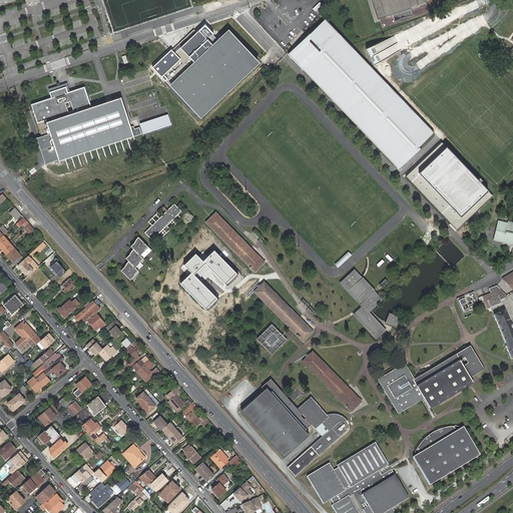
[(370,0),(378,22),(393,17),(396,24),(397,24),(398,23),(399,23),(400,22),(401,21),(403,21),(404,20),(406,20),(407,20),(408,19),(411,19),(413,19),(414,18),(411,11),(426,5),(424,0),(370,0)]
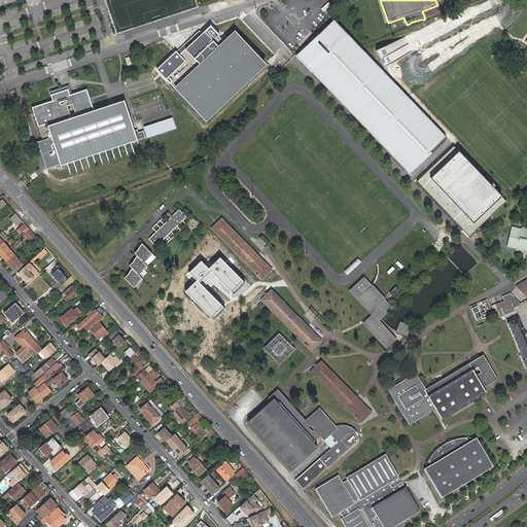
[(324,11),(330,5),(328,3),(322,8),(324,11)]
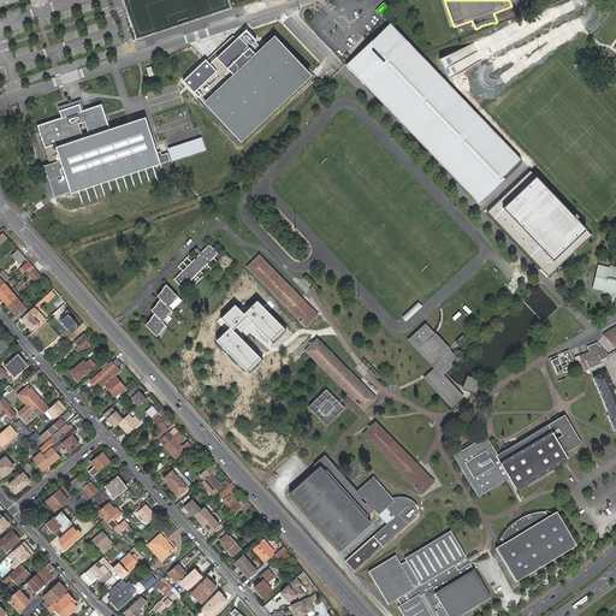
[(391,24),(388,28),(389,30),(392,28),(407,42),(408,41),(391,24)]
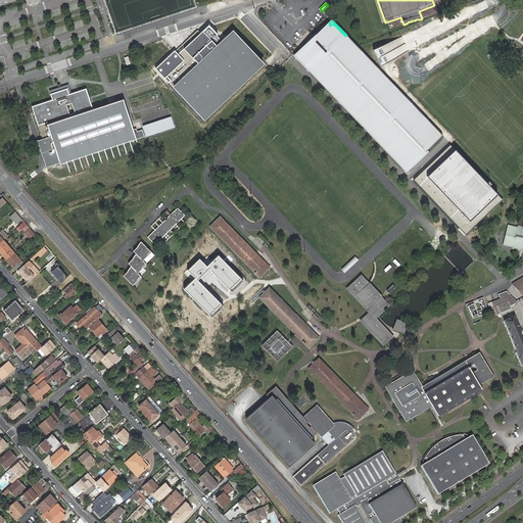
[(301,50),(295,56),(408,174),(414,168),(412,167),(426,153),(427,154),(431,151),(429,149),(443,137),(346,35),(345,36),(333,24),(330,26),(329,24),(320,32),(321,32),(322,34),(320,36),(319,34),(315,38),(316,39),(302,52),(301,50)]
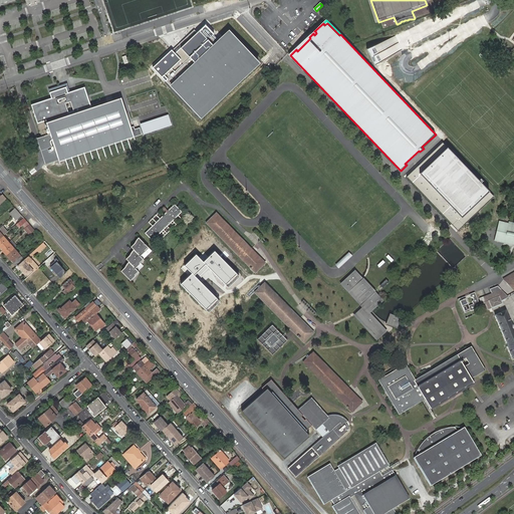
[(200,30),(175,53),(171,49),(152,66),(201,118),(260,62),(230,30),(215,45),(200,30)]
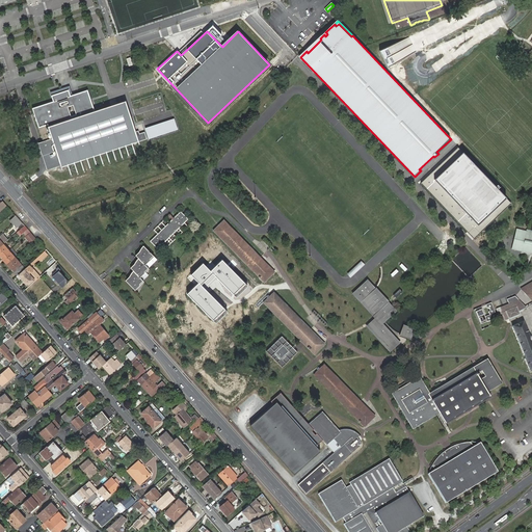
[(320,38),(307,51),(308,53),(321,40),(320,38)]
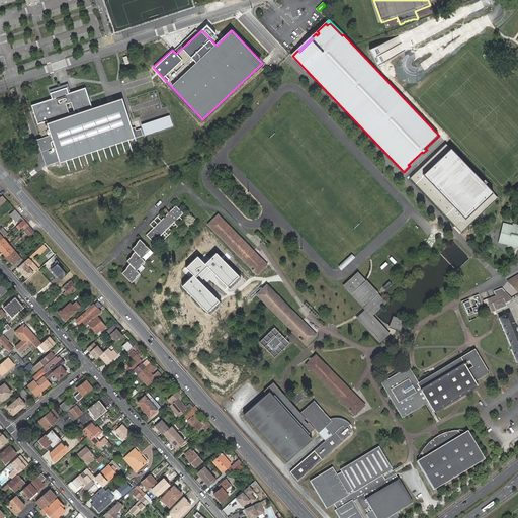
[(153,80),(144,82),(145,89),(154,88),(153,80)]
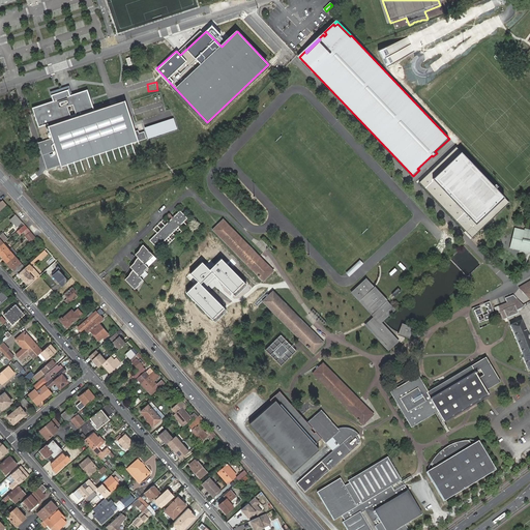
[(50,92),(51,95),(68,89),(69,95),(72,94),(69,86),(50,92)]
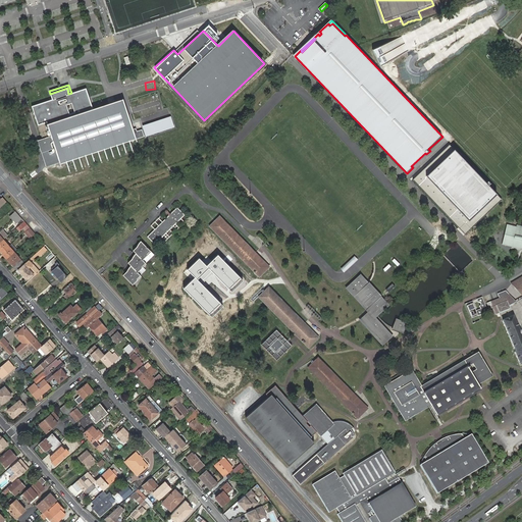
[(52,99),(32,106),(42,139),(38,140),(46,166),(59,161),(60,163),(62,163),(61,161),(63,161),(64,162),(132,140),(131,139),(133,138),(134,140),(136,139),(134,129),(123,99),(93,109),(86,88),(71,93),(68,94),(67,88),(50,94),(52,99)]
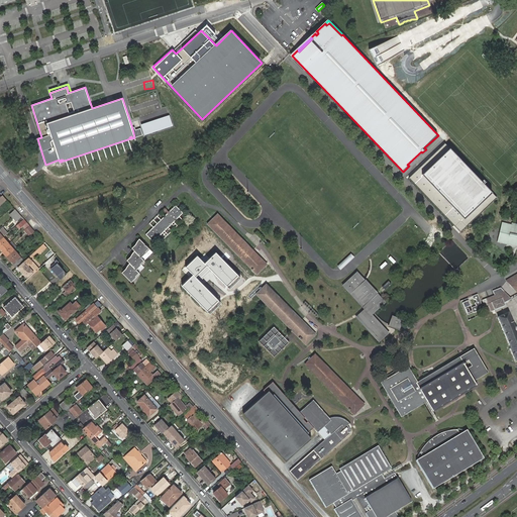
[(134,127),(132,128),(134,137),(142,134),(140,128),(135,129),(134,127)]
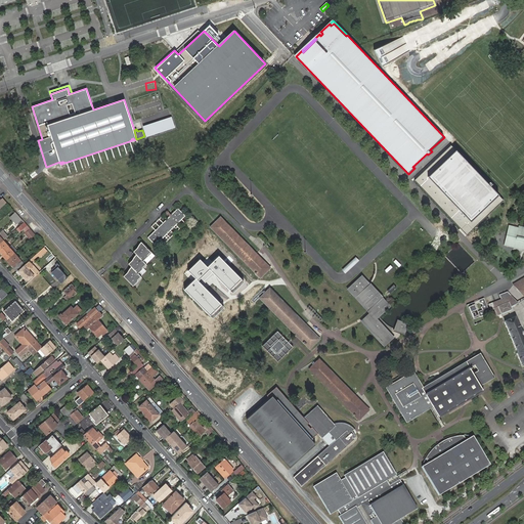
[(450,144),(413,179),(467,234),(504,200),(450,144)]
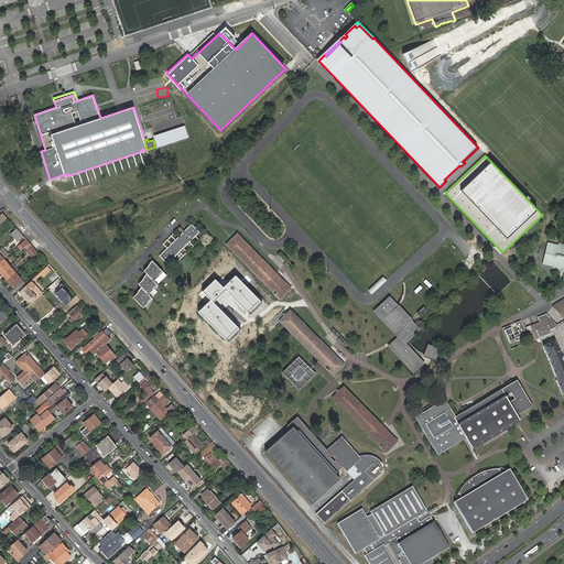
[(444,180),(446,181),(461,166),(459,165),(444,180)]
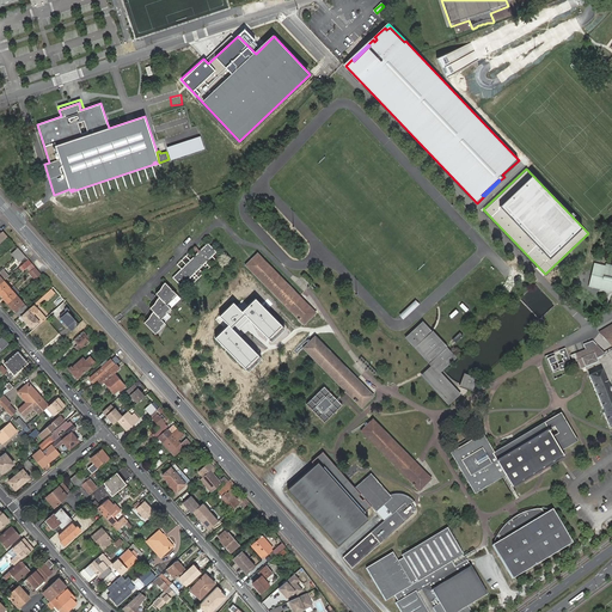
[(182,287),(184,285),(216,252),(208,243),(172,277),(181,286),(182,287)]
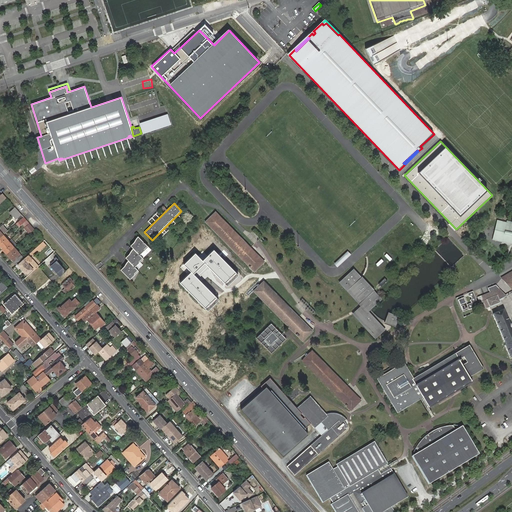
[(15,207),(9,213),(12,216),(18,211),(15,207)]
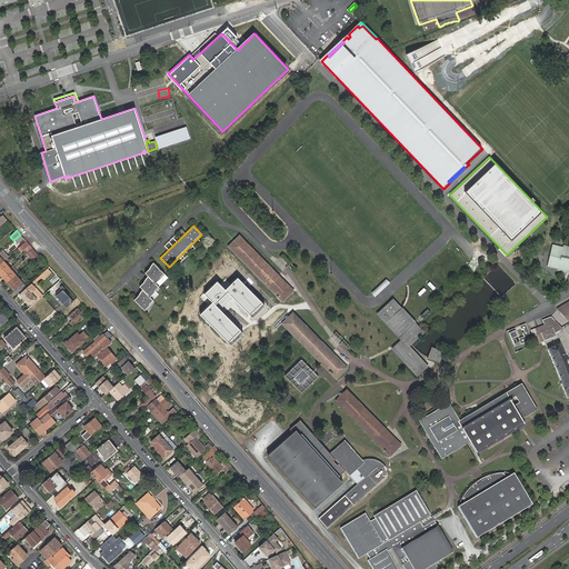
[(13,240),(12,240),(17,245),(18,243),(21,240),(23,238),(20,235),(13,240)]
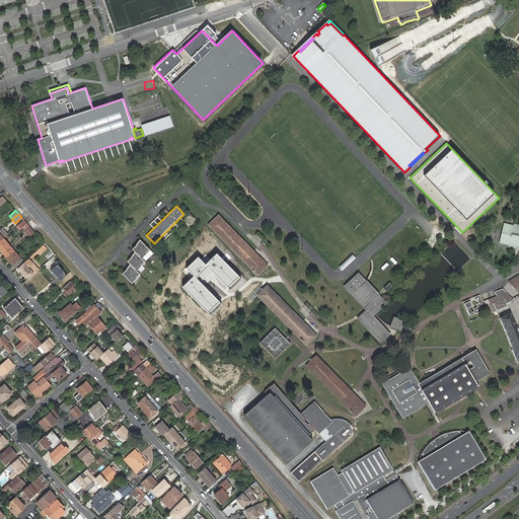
[(246,265),(252,272),(254,270),(255,271),(256,272),(257,272),(258,272),(261,272),(261,271),(262,270),(263,269),(263,268),(263,267),(263,266),(263,265),(262,265),(262,264),(251,253),(253,251),(218,215),(208,225),(246,265)]
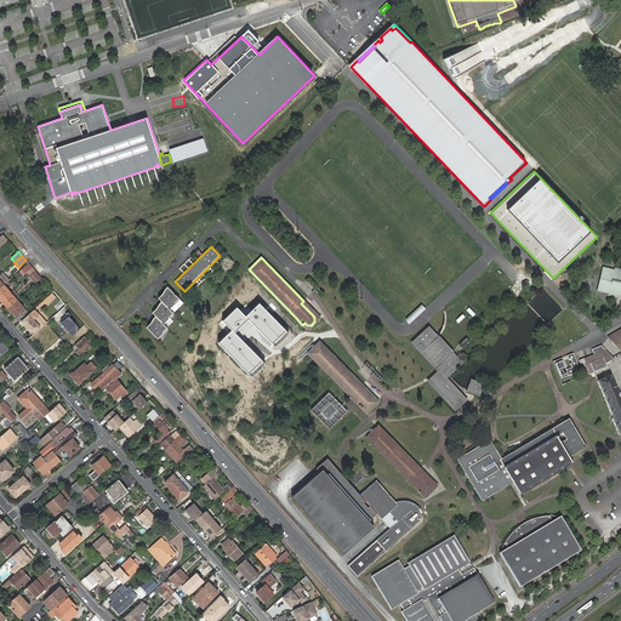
[(22,269),(21,269),(24,274),(28,272),(33,267),(29,263),(26,265),(22,269)]
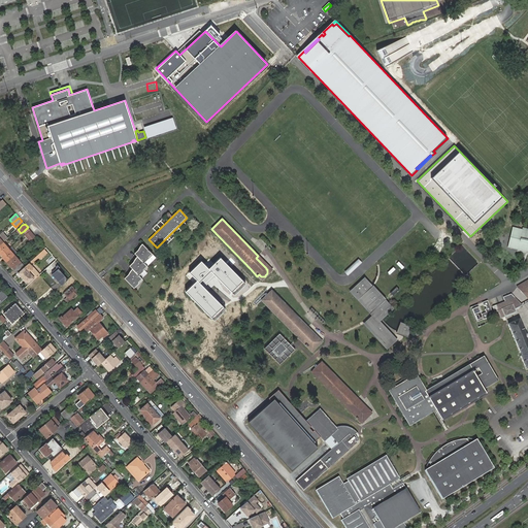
[(26,233),(24,236),(29,242),(33,237),(36,235),(31,230),(26,233)]
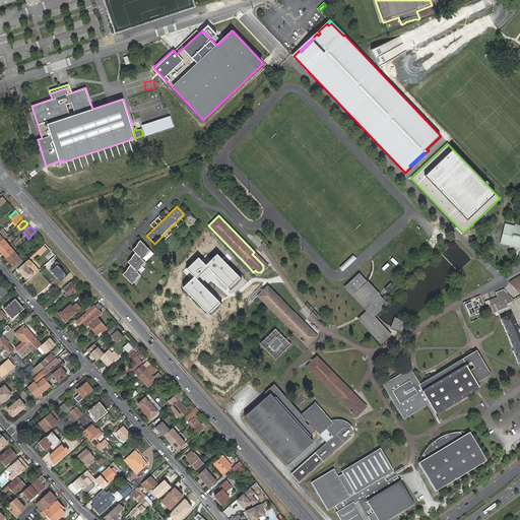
[(504,226),(500,245),(509,247),(509,249),(516,250),(517,245),(519,245),(519,244),(519,226),(514,226),(513,229),(504,226)]
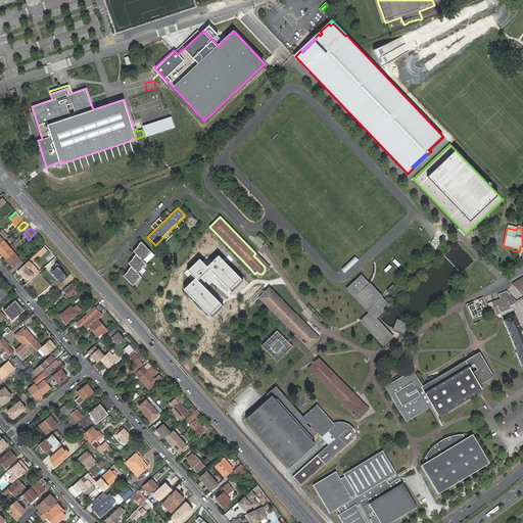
[(0,251),(1,253),(9,246),(3,240),(0,242),(0,251)]
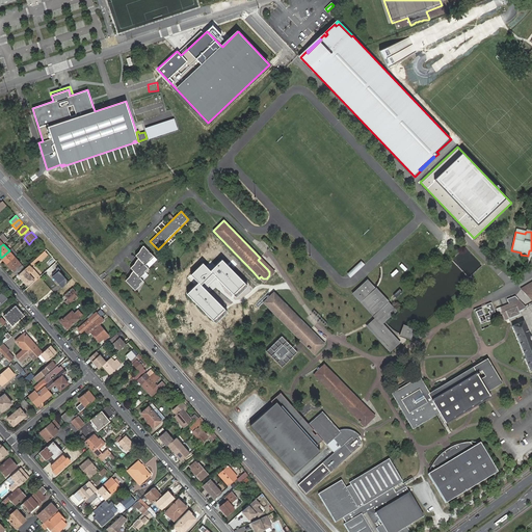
[(153,257),(143,246),(135,256),(138,259),(130,268),(134,272),(125,281),(134,290),(143,282),(139,277),(149,269),(144,265),(153,257)]
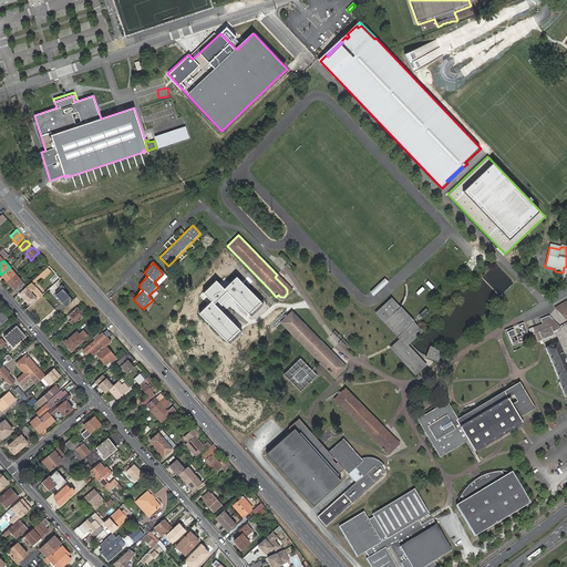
[(7,281),(16,274),(10,267),(1,275),(7,281)]
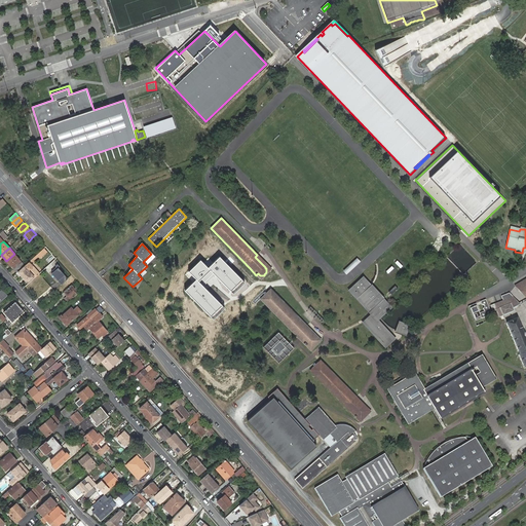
[(40,258),(47,252),(44,249),(37,255),(40,258)]
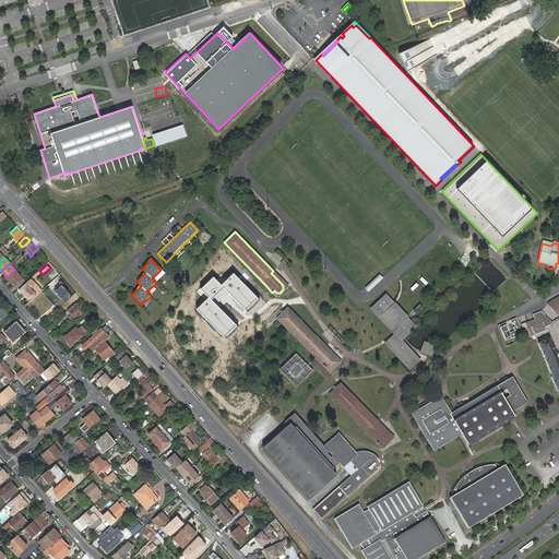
[(26,282),(15,270),(7,277),(18,289),(26,282)]
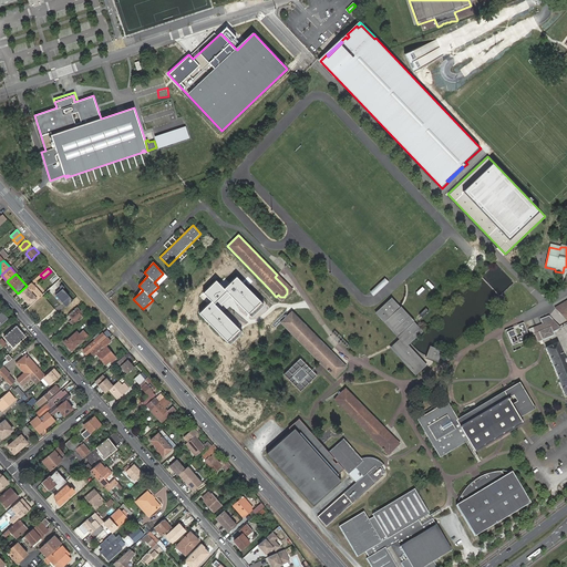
[(278,295),(276,297),(281,302),(292,291),(277,275),(275,277),(286,288),(286,289),(287,289),(287,290),(287,291),(287,292),(287,294),(286,295),(285,296),(285,297),(282,297),(281,297),(280,297),(279,296),(278,295)]
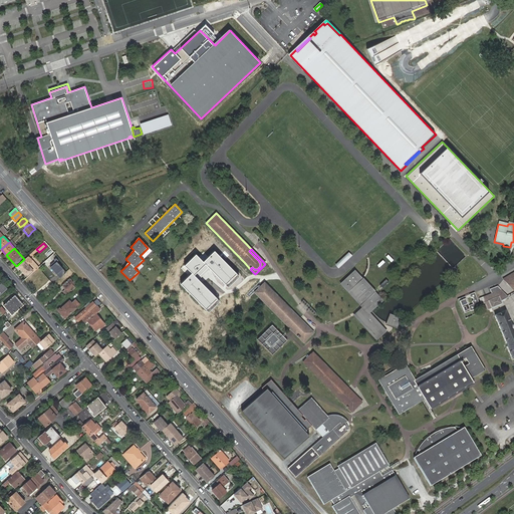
[(239,275),(214,251),(203,262),(196,254),(184,265),(191,272),(180,283),(208,312),(220,301),(197,278),(209,266),(229,286),(239,275)]
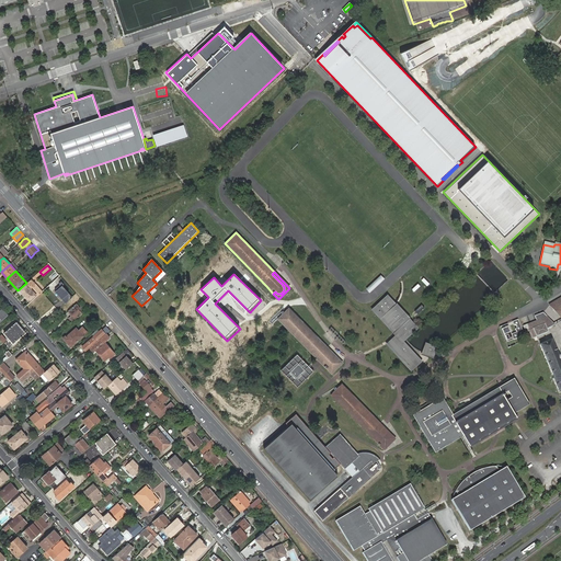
[(385,279),(380,275),(366,289),(369,294),(373,290),(369,287),(378,279),(381,282),(385,279)]
